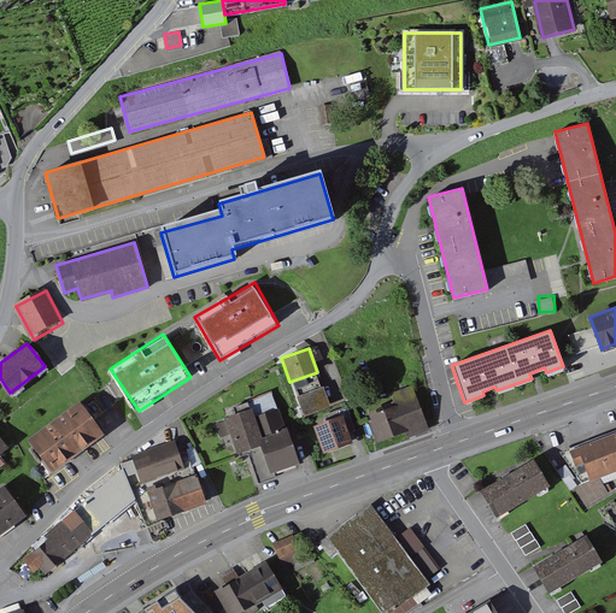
[(297,395),(304,416),(329,405),(322,385),(297,395)]
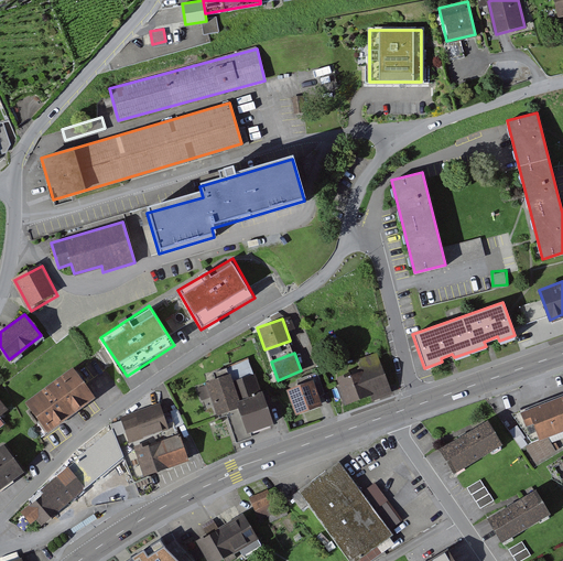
[(336,379),(345,403),(389,387),(380,363),(336,379)]
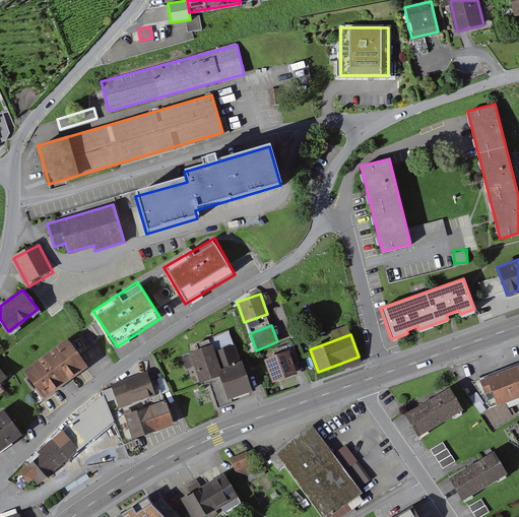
[(66,338),(22,370),(42,397),(85,365),(66,338)]
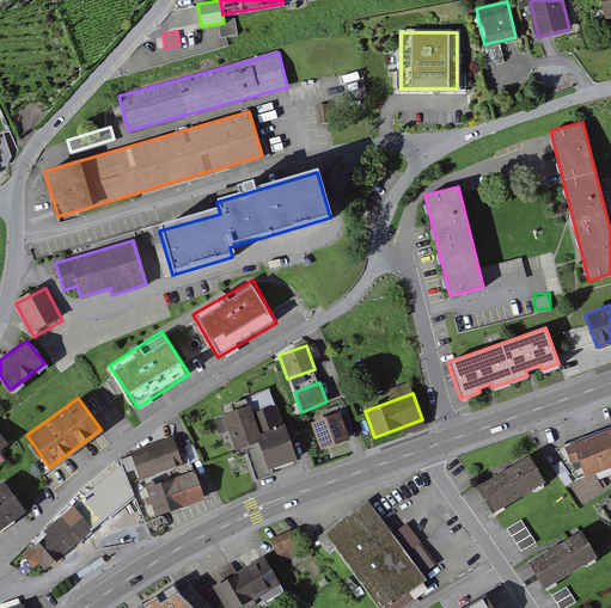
[(252,415),(249,404),(222,413),(236,448),(257,441),(267,468),(295,459),(283,424),(279,427),(273,407),(252,415)]
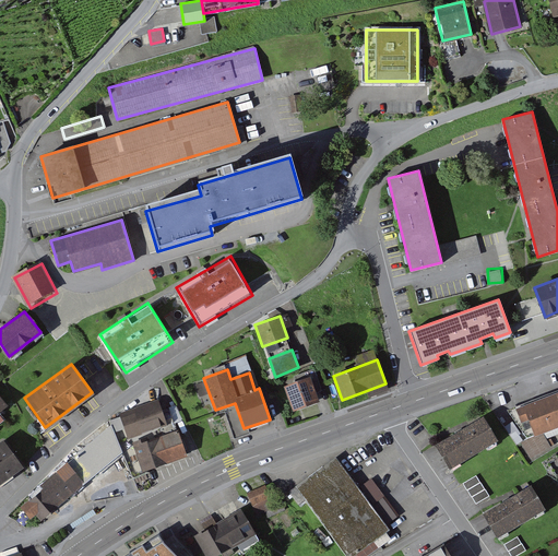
[(309,378),(284,387),(292,411),(317,402),(309,378)]
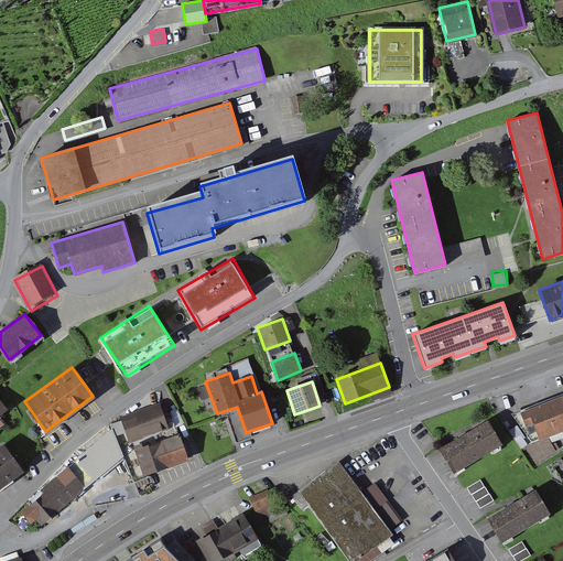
[(562,394),(520,411),(532,441),(523,445),(533,462),(555,449),(548,434),(562,428),(562,394)]
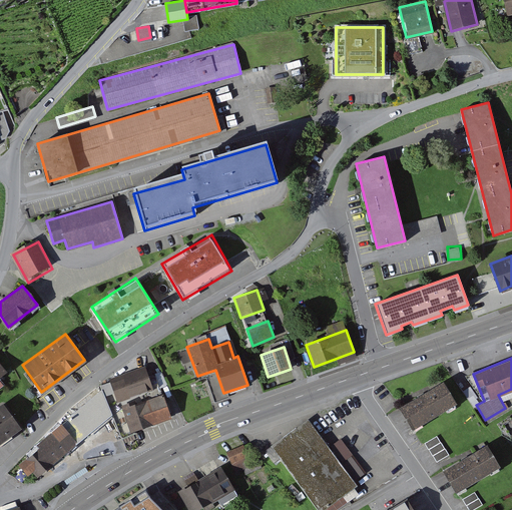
[(144,365),(109,378),(118,403),(153,390),(144,365)]
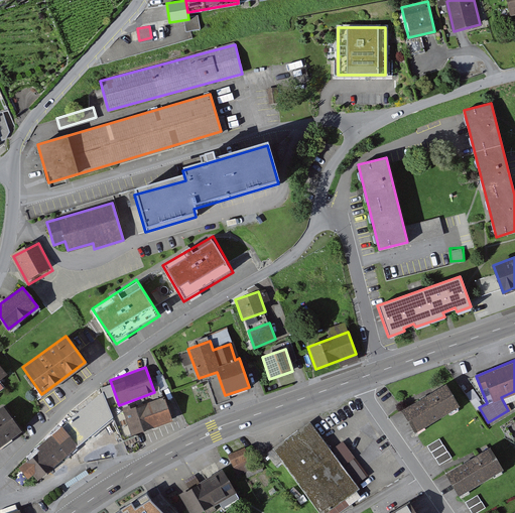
[(401,411),(414,432),(459,406),(444,384),(401,411)]
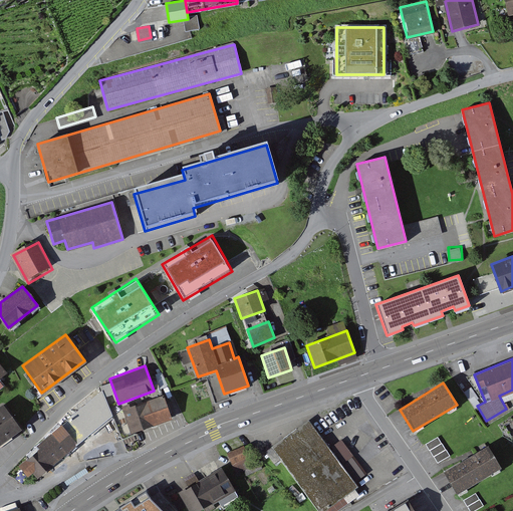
[(101,391),(25,454),(27,457),(19,464),(28,475),(32,472),(36,477),(111,415),(101,391)]
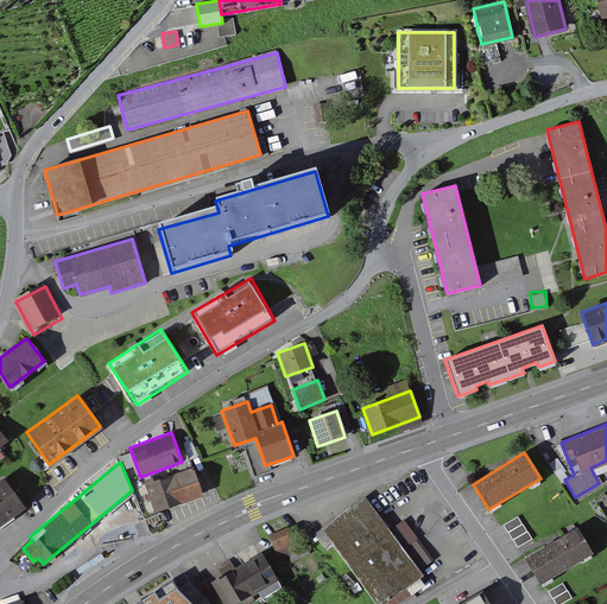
[(191,468),(145,482),(155,513),(201,498),(191,468)]
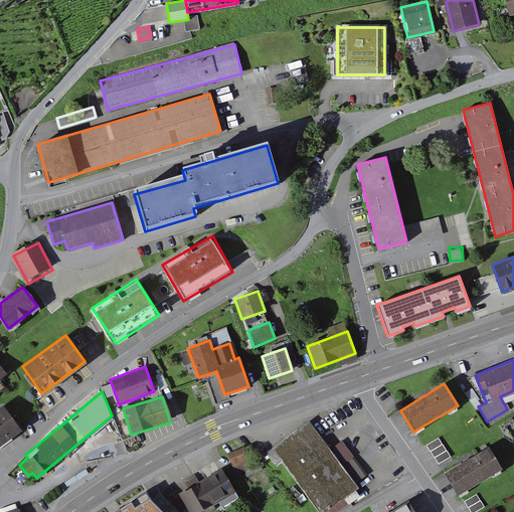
[(0,444),(21,430),(4,404),(0,406),(0,444)]
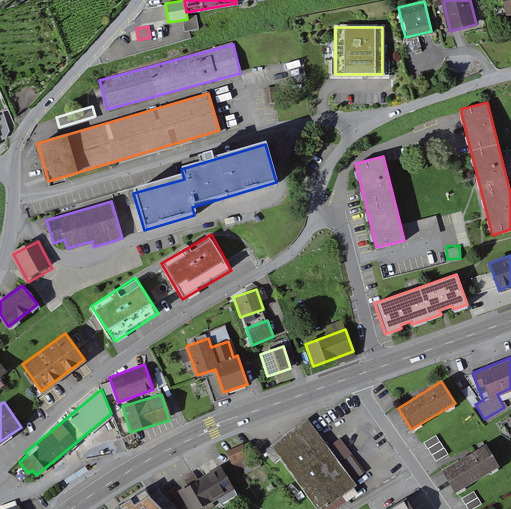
[(319,508),(324,508),(357,485),(307,418),(271,445),(319,508)]
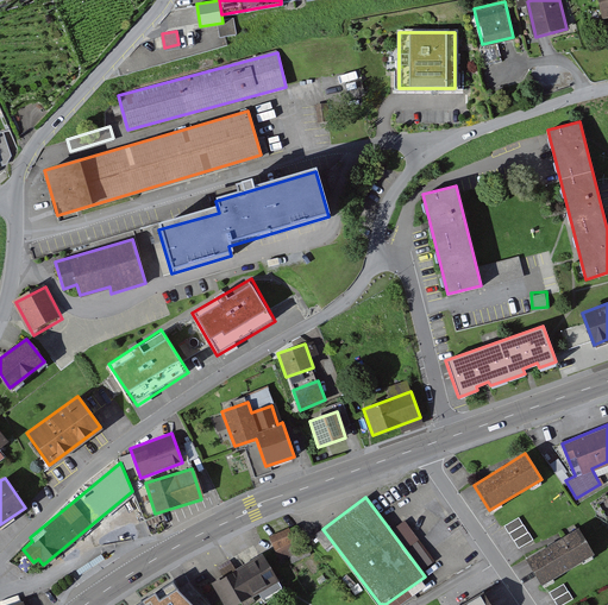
[(519,514),(505,523),(519,546),(533,536),(519,514)]
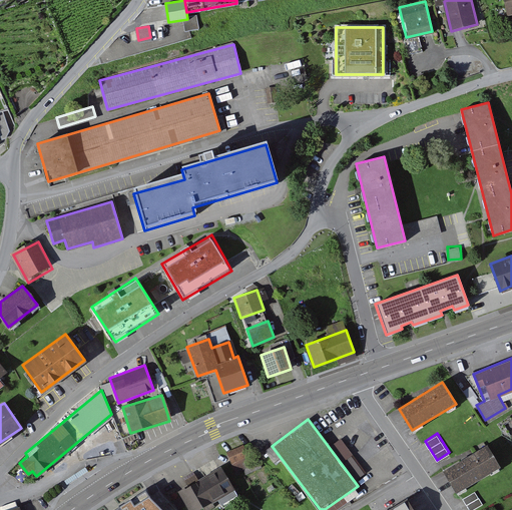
[(240,445),(225,453),(232,466),(247,458),(240,445)]
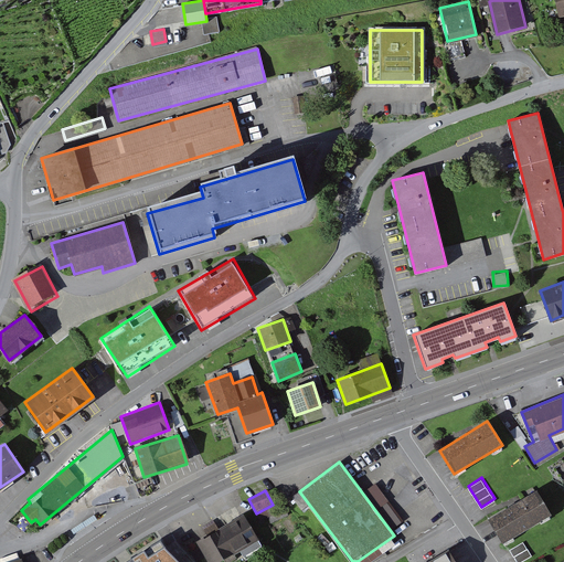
[(488,519),(501,541),(549,513),(535,490),(488,519)]
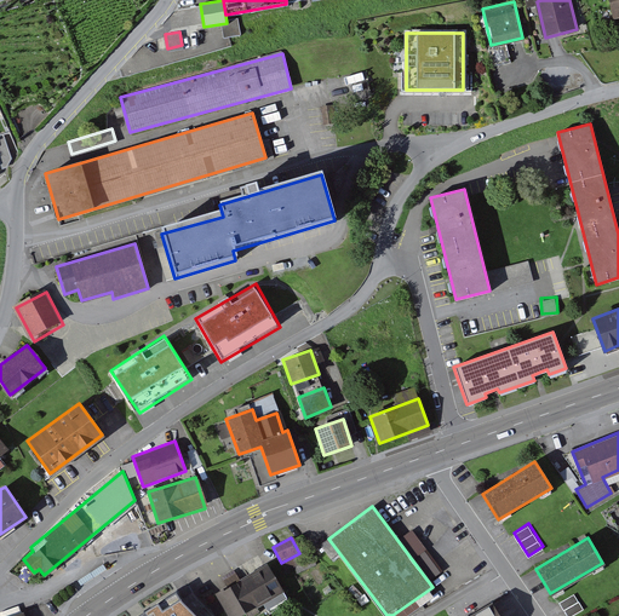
[(101,562),(76,577),(80,583),(104,566),(101,562)]
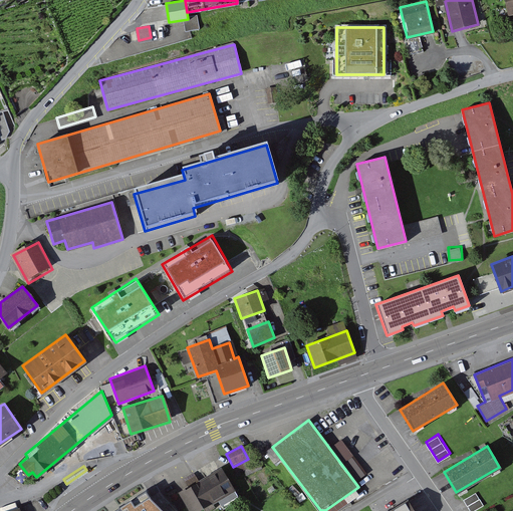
[(221,467),(177,490),(188,510),(192,510),(233,490),(221,467)]
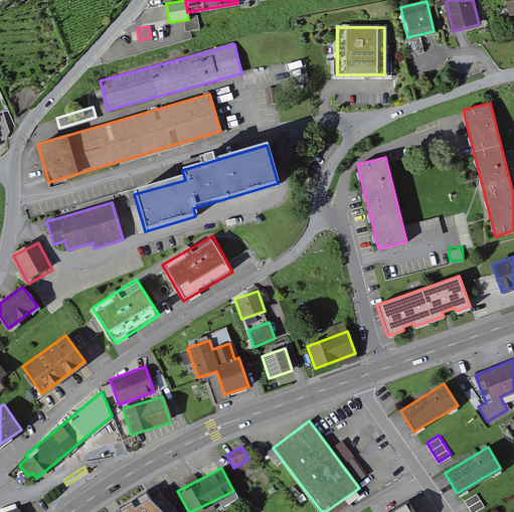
[(478,492),(465,498),(472,511),(484,505),(478,492)]
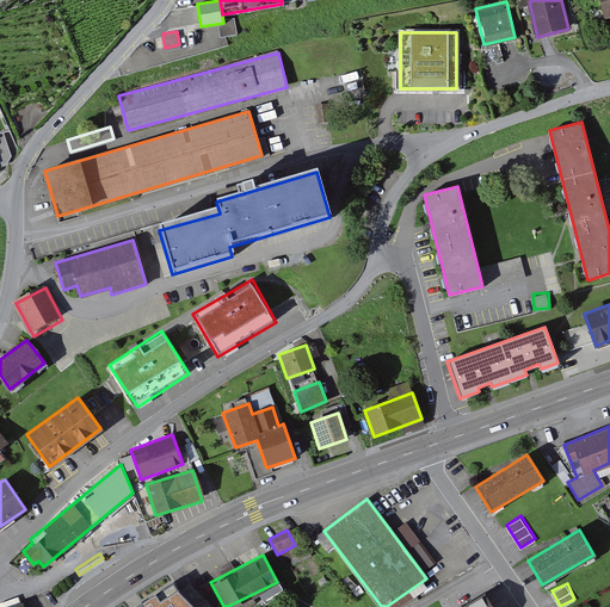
[(189,606),(171,588),(140,606),(189,606)]
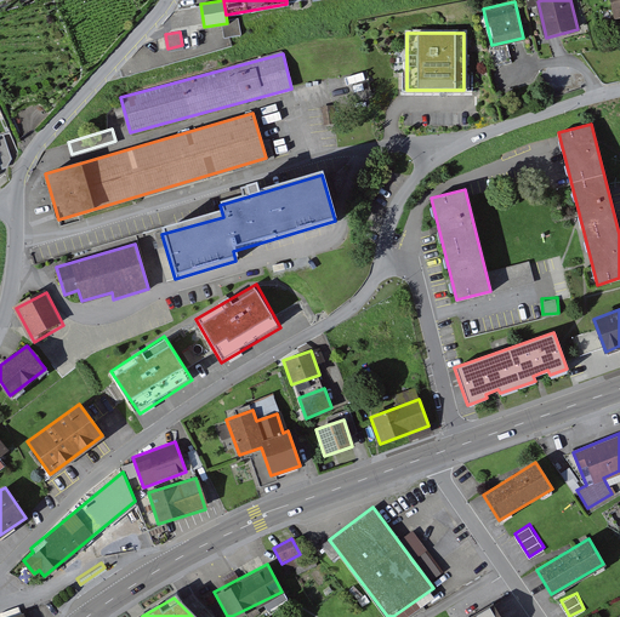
[(470,616),(498,616),(491,605),(470,616)]
